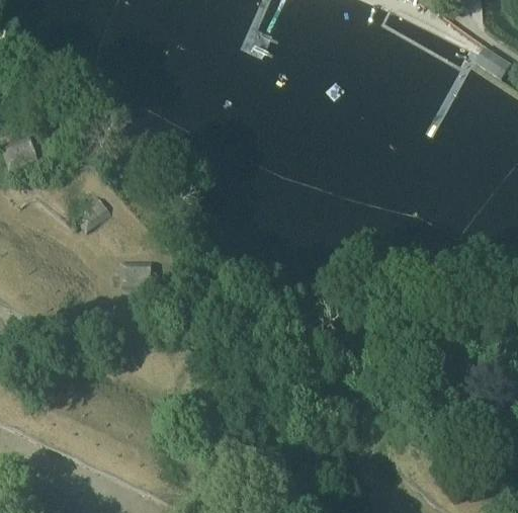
[(510,65),(484,49),(475,64),(501,80),(510,65)]
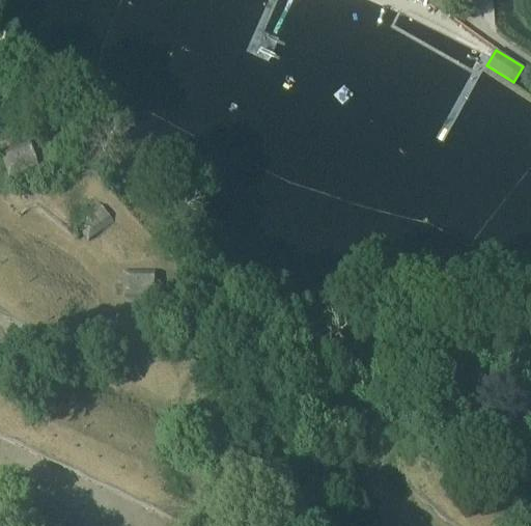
[(30,139),(2,147),(9,173),(37,165),(30,139)]
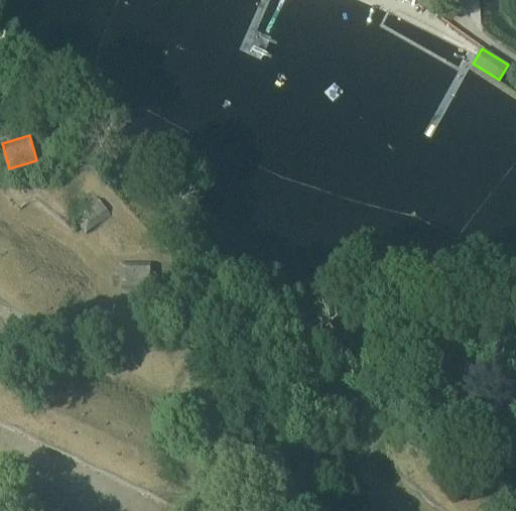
[(95,192),(71,211),(86,231),(110,212),(95,192)]
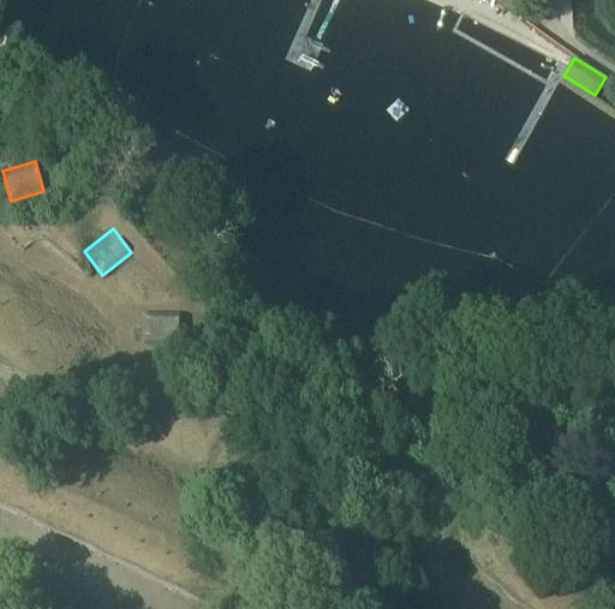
[(139,308),(138,340),(178,341),(179,310),(139,308)]
